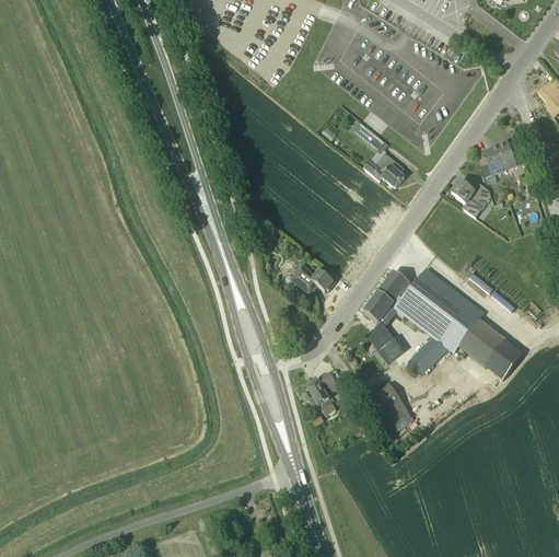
[(547,108),(554,115),(558,109),(558,83),(555,79),(550,83),(549,82),(537,92),(549,106),(547,108)]
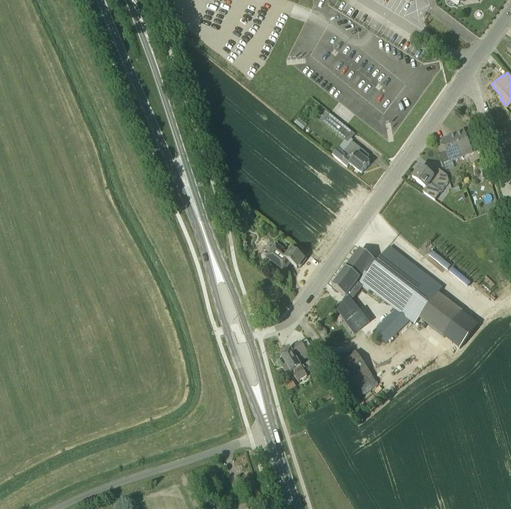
[(321,120),(349,142),(351,139),(356,133),(328,111),(324,116),(321,120)]
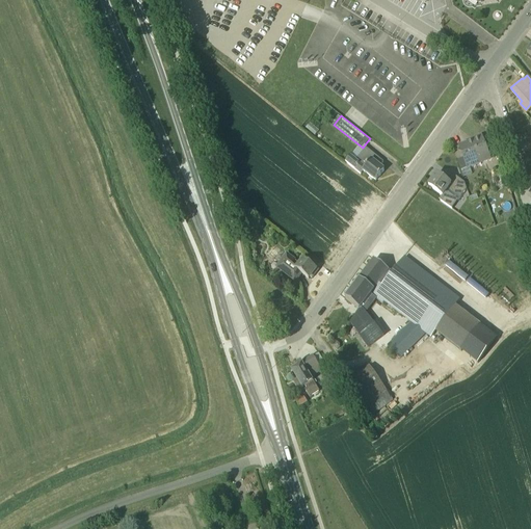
[(467,140),(458,143),(466,165),(469,164),(489,156),(480,133),(466,138),(467,140)]
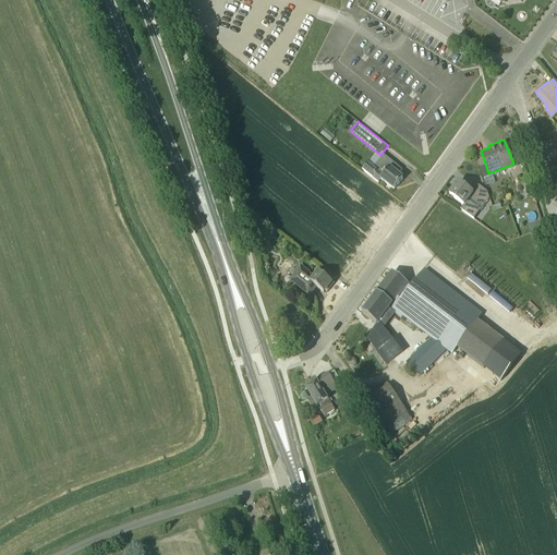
[(383,152),(380,155),(372,165),(366,160),(361,167),(377,179),(379,176),(394,186),(402,176),(397,172),(401,167),(383,152)]
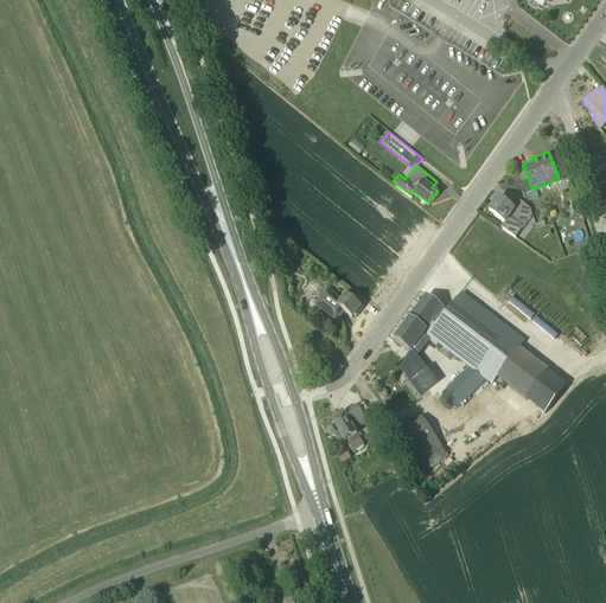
[(537,194),(535,187),(531,188),(529,190),(524,191),(528,199),(537,194)]
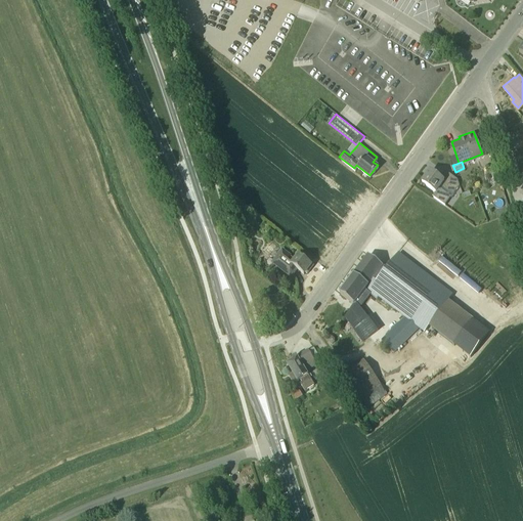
[(448,171),(442,178),(429,169),(421,180),(435,190),(433,194),(447,205),(461,185),(459,179),(448,171)]
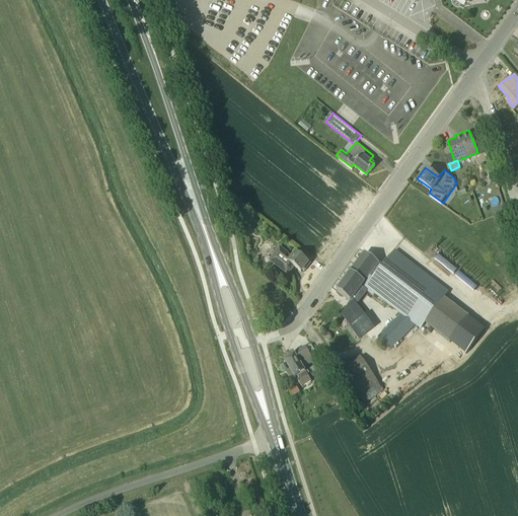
[(249,206),(234,195),(229,202),(243,213),(249,206)]
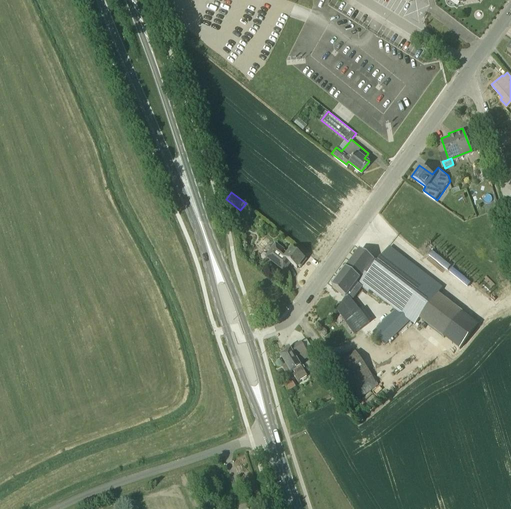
[(303,256),(290,246),(286,251),(275,242),(265,254),(283,268),(289,260),(296,266),(297,264),(299,266),(305,258),(303,257),(303,256)]
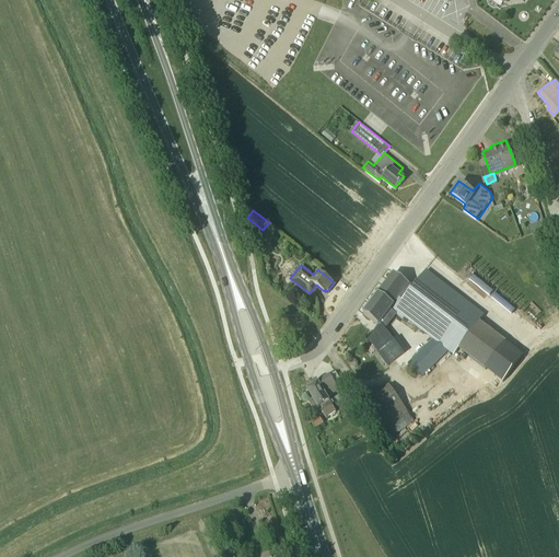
[(412,286),(409,282),(393,304),(397,308),(394,312),(402,317),(403,315),(431,337),(407,361),(423,378),(451,351),(453,352),(484,313),(426,268),(412,286)]
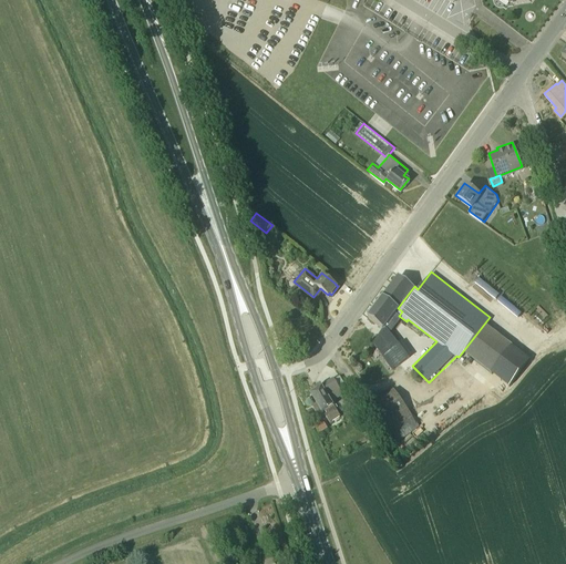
[(376,346),(391,368),(411,354),(395,331),(392,335),(389,330),(399,316),(402,311),(398,308),(414,286),(398,274),(367,316),(383,327),(378,330),(384,340),(376,346)]
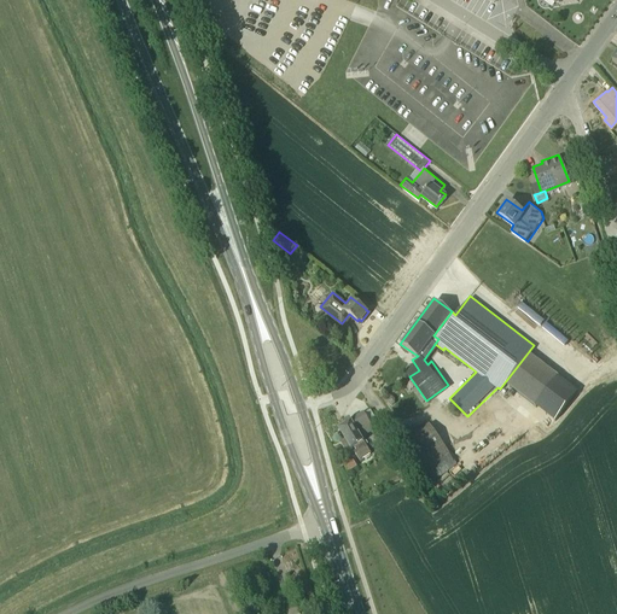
[(359,458),(371,451),(361,436),(373,427),(365,413),(351,421),(349,416),(344,420),(345,422),(338,427),(344,437),(339,439),(347,449),(354,445),(354,446),(353,448),(359,458)]
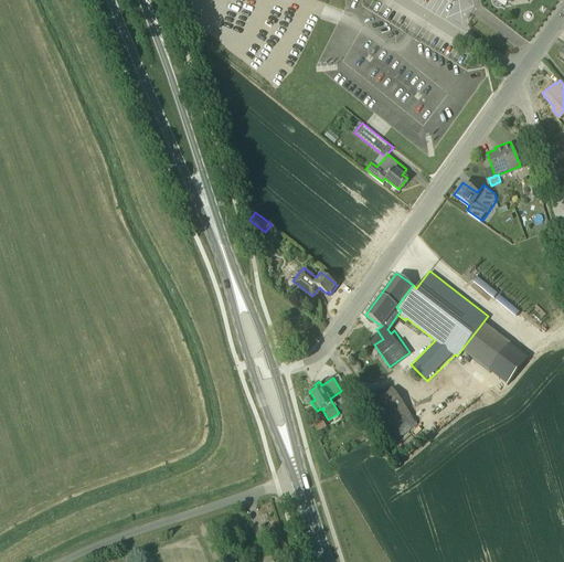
[(382,434),(412,415),(394,389),(365,409),(382,434)]
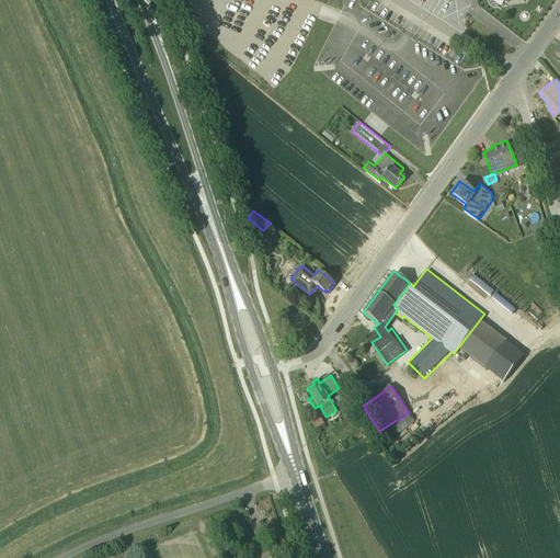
[(323,421),(319,414),(311,420),(315,425),(323,421)]
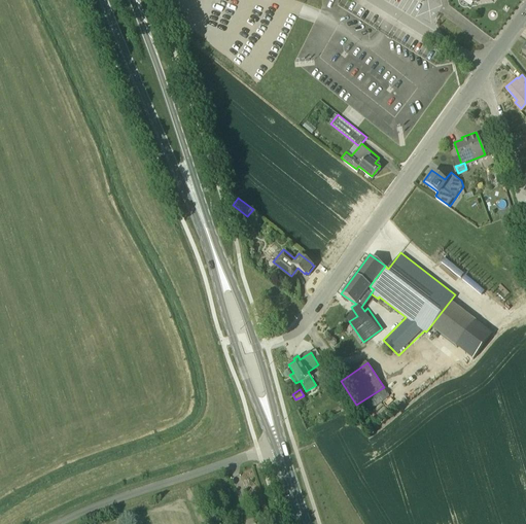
[(240,469),(247,489),(257,486),(249,465),(240,469)]
